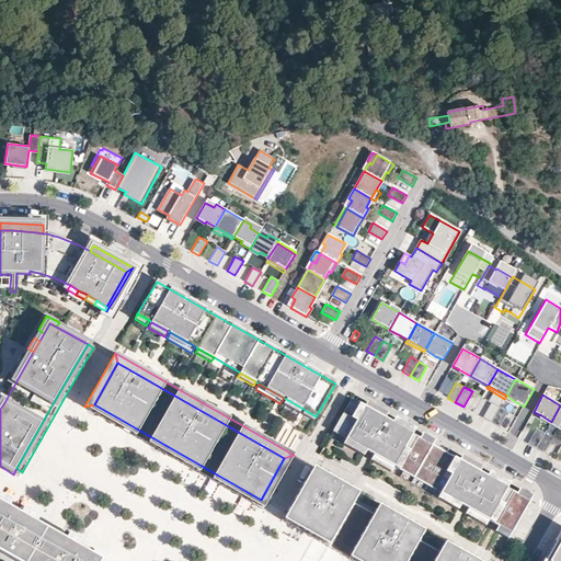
[(298,414),(301,408),(286,399),(283,404),(298,414)]
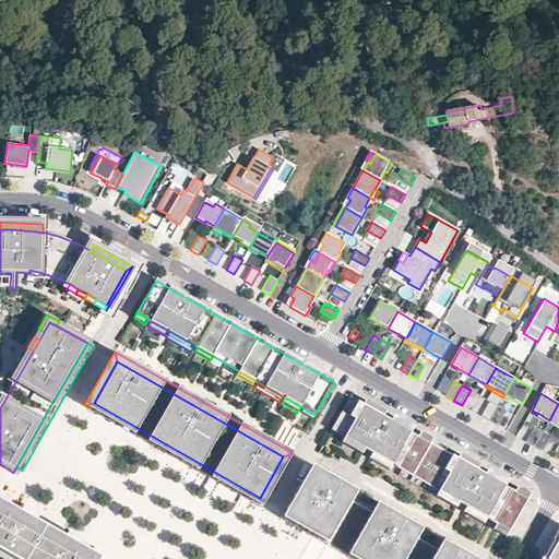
[(363,405),(349,397),(331,430),(341,436),(344,438),(365,449),(368,444),(375,449),(372,453),(392,465),(402,471),(436,489),(459,502),(462,498),(470,502),(466,508),(486,519),(497,524),(509,532),(527,499),(514,491),(504,486),(485,475),(458,459),(430,443),(418,437),(411,432),(391,420),(383,417),(363,405)]
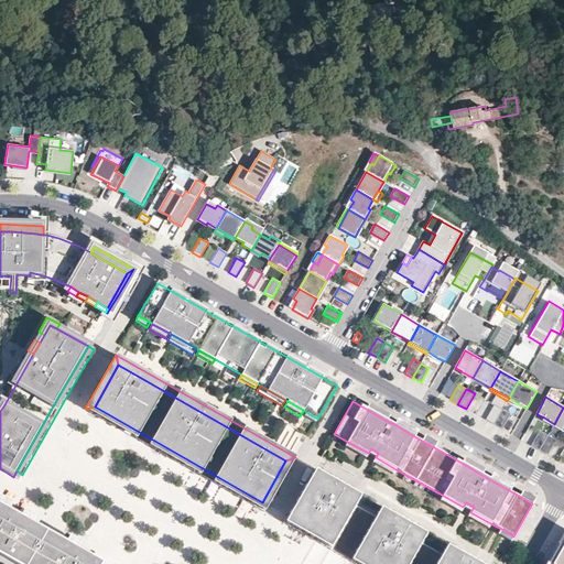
[(390,415),(369,403),(366,409),(387,421),(390,415)]
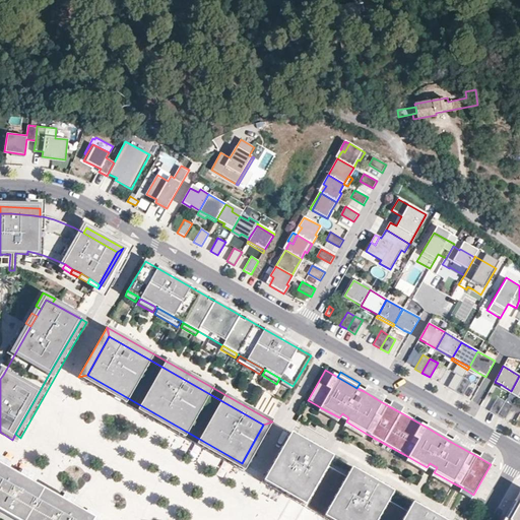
[(455,391),(463,378),(455,373),(448,387),(455,391)]
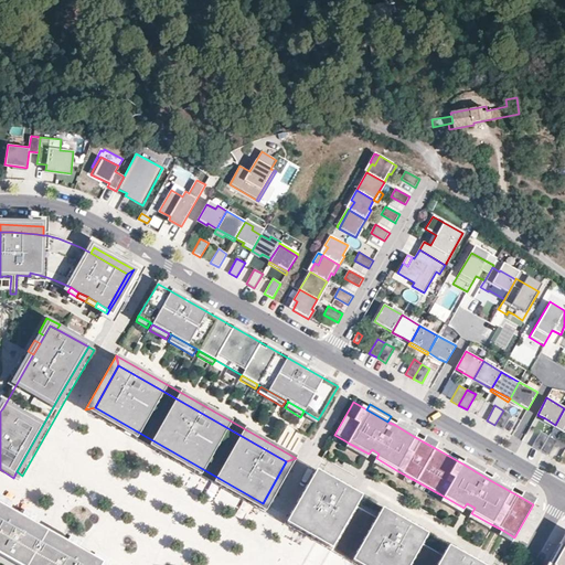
[(104,419),(265,513),(263,503),(95,407),(85,409),(104,419)]
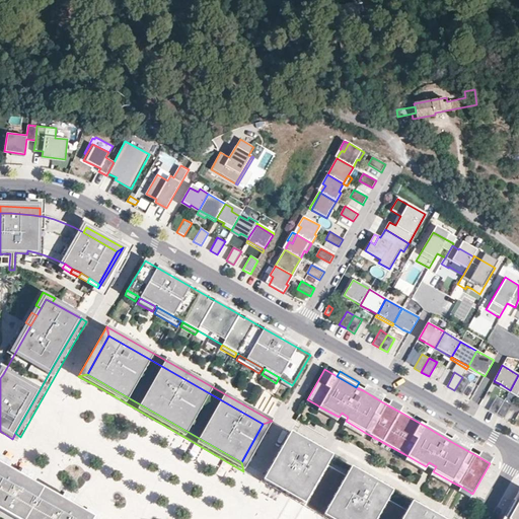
[(518,375),(510,390),(518,394),(518,375)]
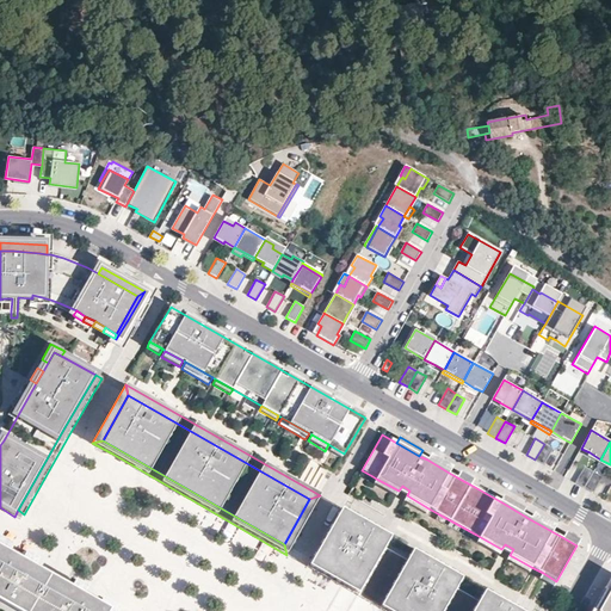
[(543,466),(553,449),(544,444),(535,460),(543,466)]
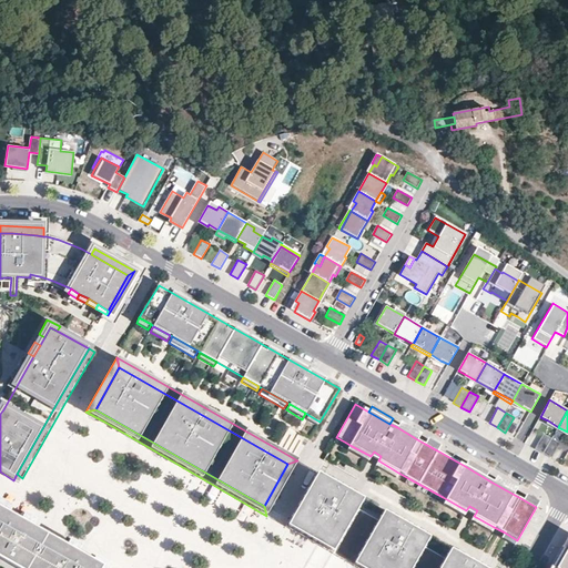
[(320,422),(308,415),(306,419),(317,426),(320,422)]
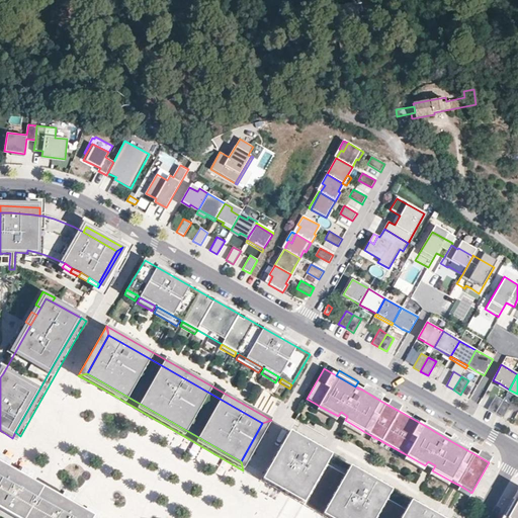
[(383,396),(365,385),(362,390),(380,401),(383,396)]
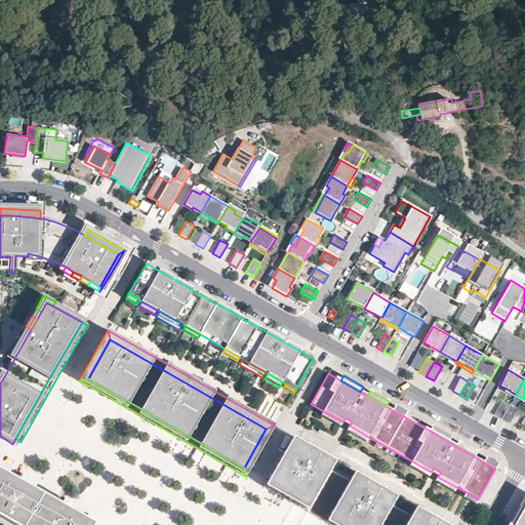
[(501,419),(510,405),(502,401),(494,415),(501,419)]
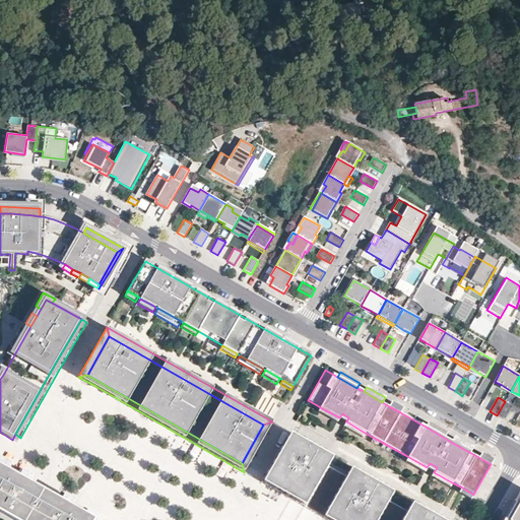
[(317,405),(308,400),(306,405),(314,410),(317,405)]
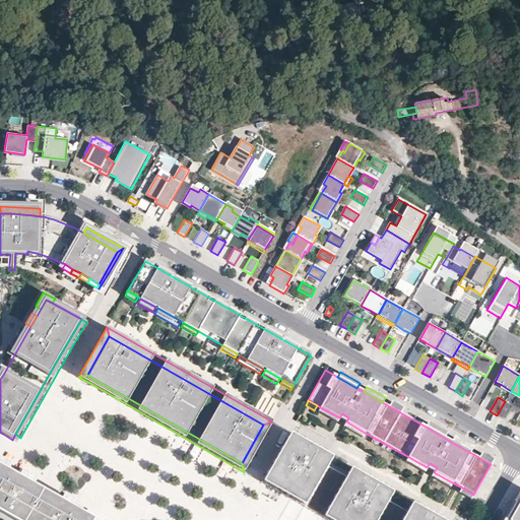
[(403,408),(391,401),(389,406),(400,412),(403,408)]
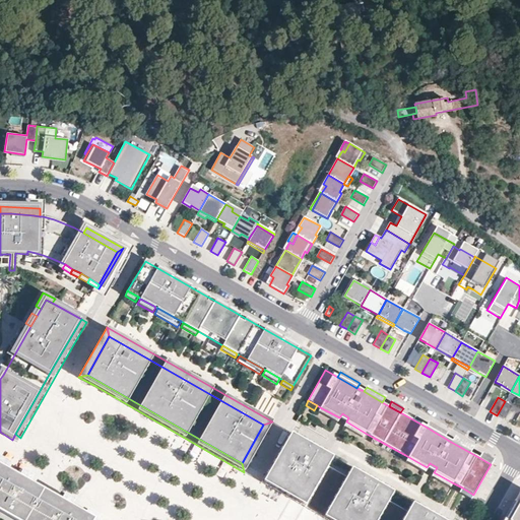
[(505,419),(512,406),(505,401),(497,415),(505,419)]
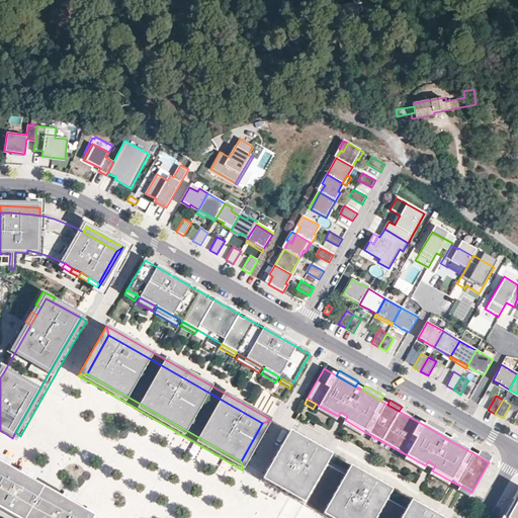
[(338,416),(319,406),(317,411),(335,421),(338,416)]
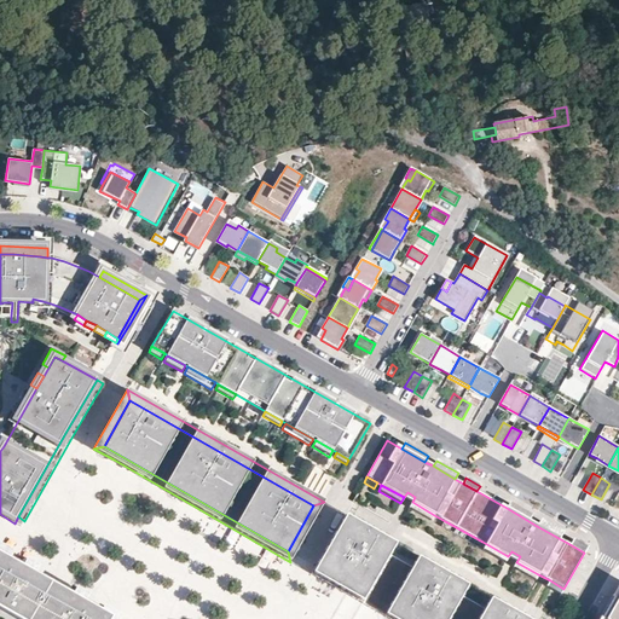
[(415,497),(408,492),(404,497),(412,502),(415,497)]
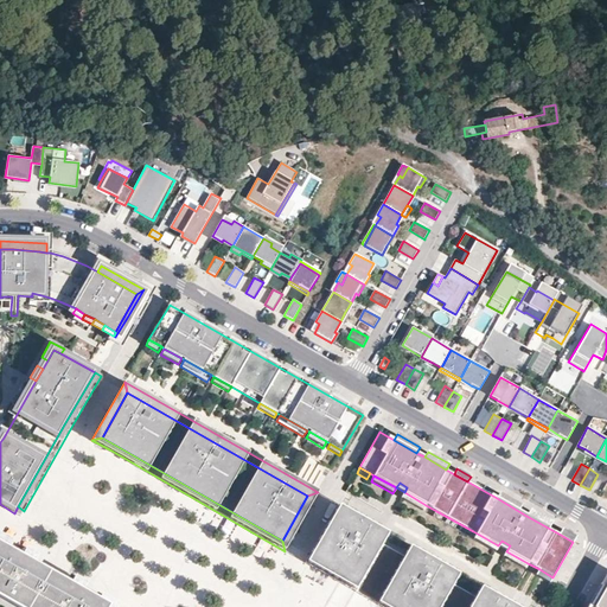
[(285,551),(318,492),(307,496),(282,541),(285,551)]
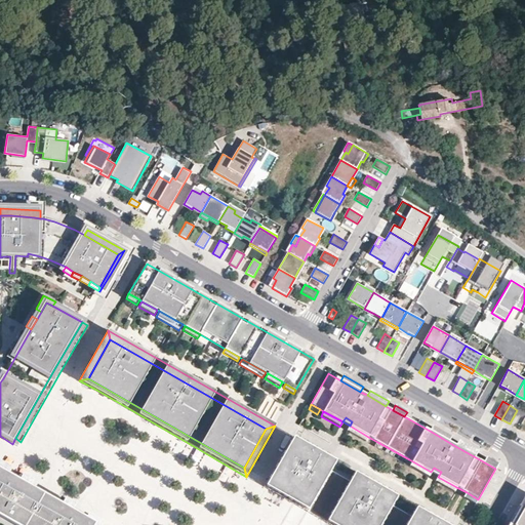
[(368,437),(350,426),(347,431),(365,442),(368,437)]
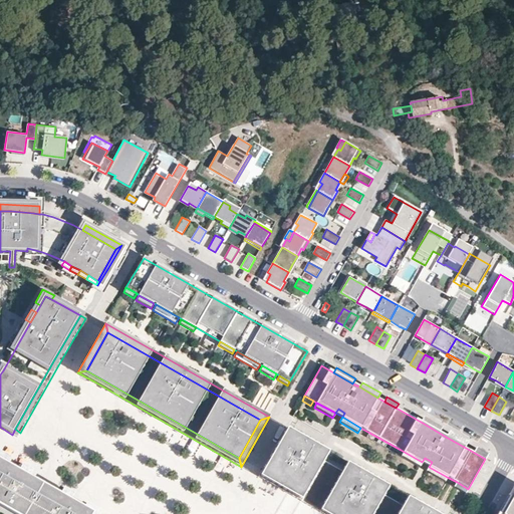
[(442,428),(423,418),(421,422),(439,433),(442,428)]
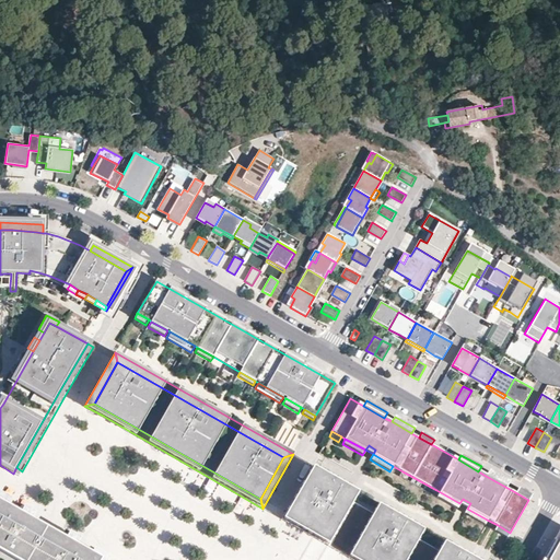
[(509,482),(489,470),(486,476),(505,487),(509,482)]
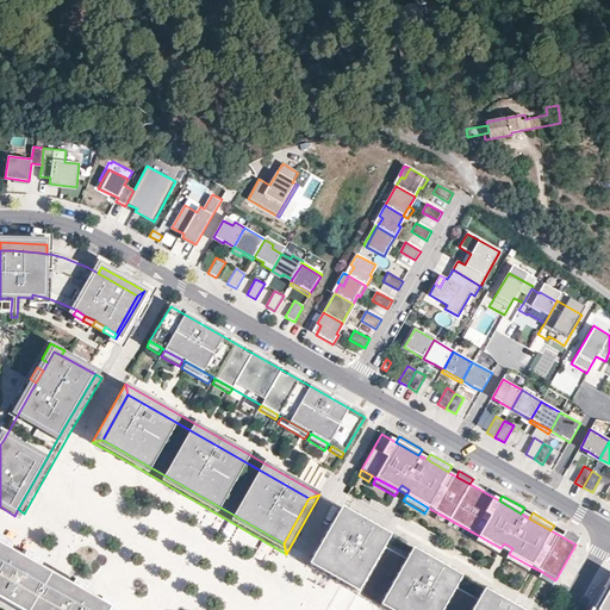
[(475,534),(439,514),(435,518),(472,540),(475,534)]
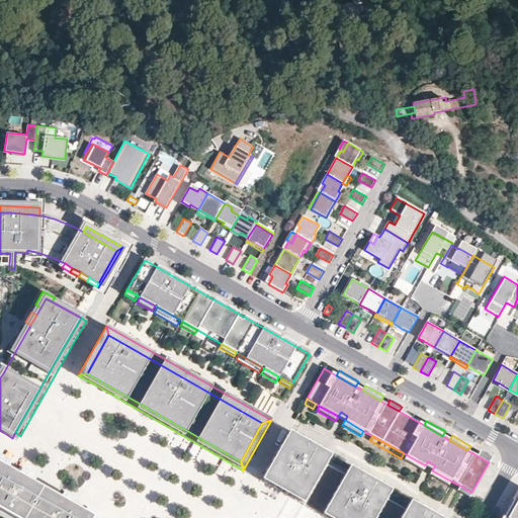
[(287,446),(270,477),(308,498),(342,517),(433,517),(331,459),(292,437),(287,446)]
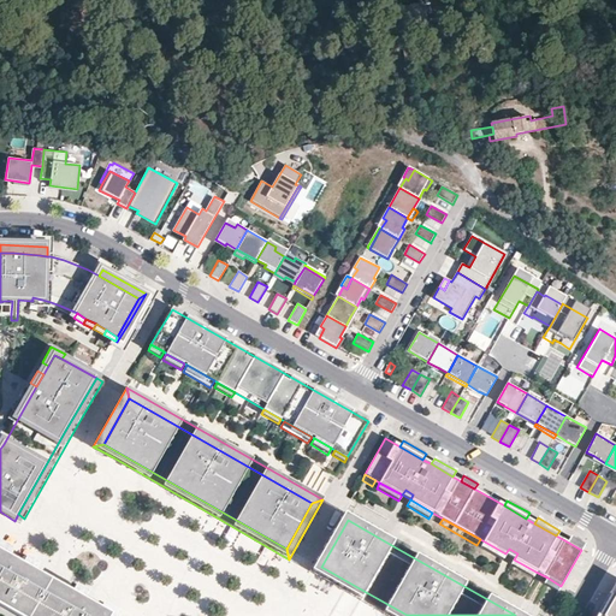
[(407,615),(366,592),(321,567),(342,531),(335,527),(309,570),(344,591),(388,615),(407,615)]
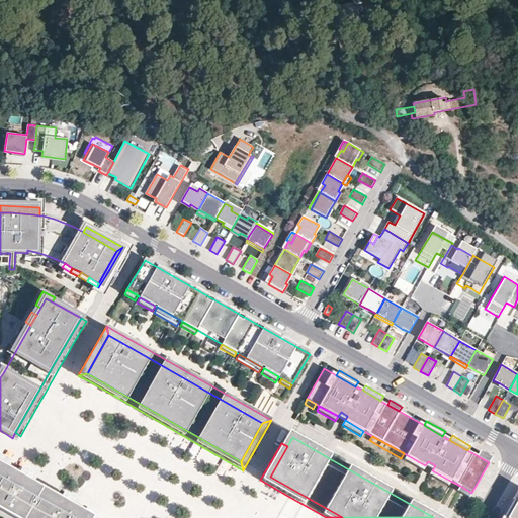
[(492,458),(480,451),(477,455),(489,462),(492,458)]
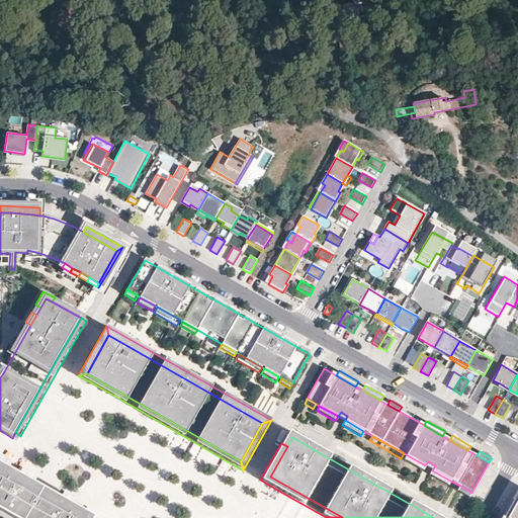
[(425,465),(407,455),(404,460),(422,470),(425,465)]
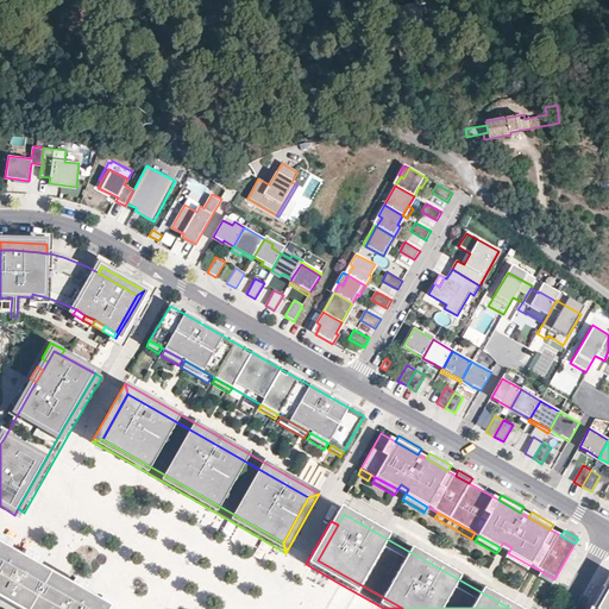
[(512,547),(503,542),(500,547),(508,553),(512,547)]
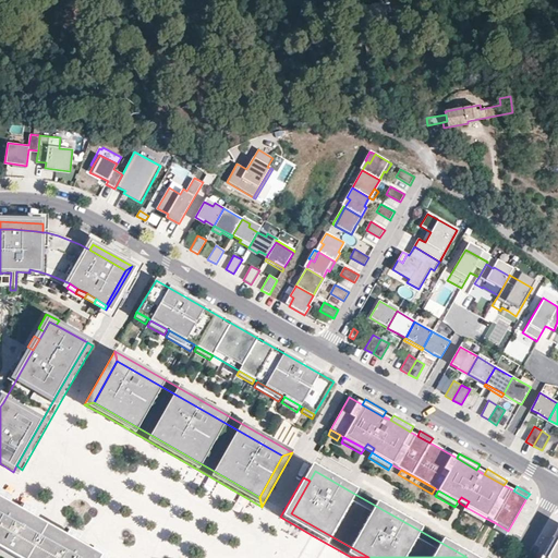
[(0,498),(0,507),(87,557),(99,557),(101,556),(4,500),(0,498)]
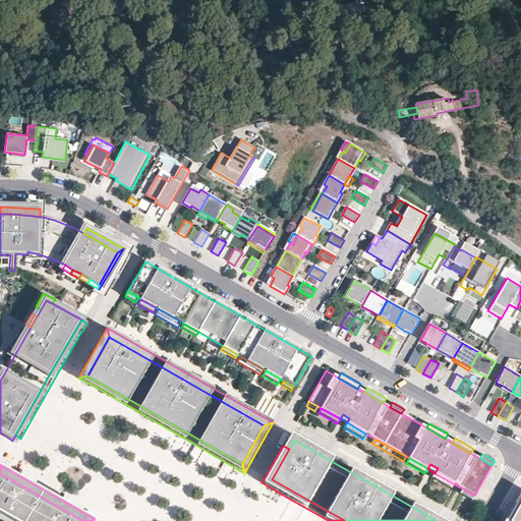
[(0,511),(17,520),(81,520),(0,473),(0,511)]
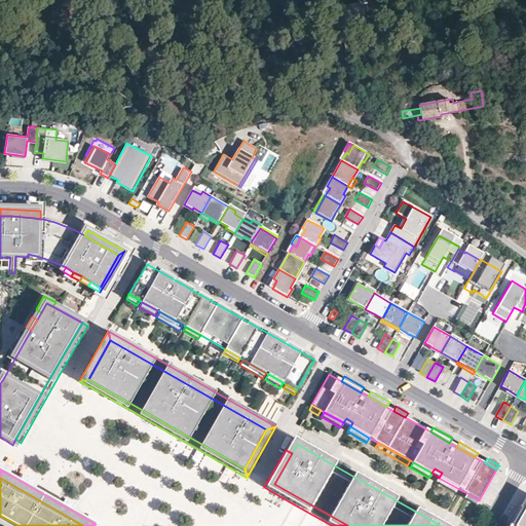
[(457,488),(439,478),(436,482),(455,493),(457,488)]
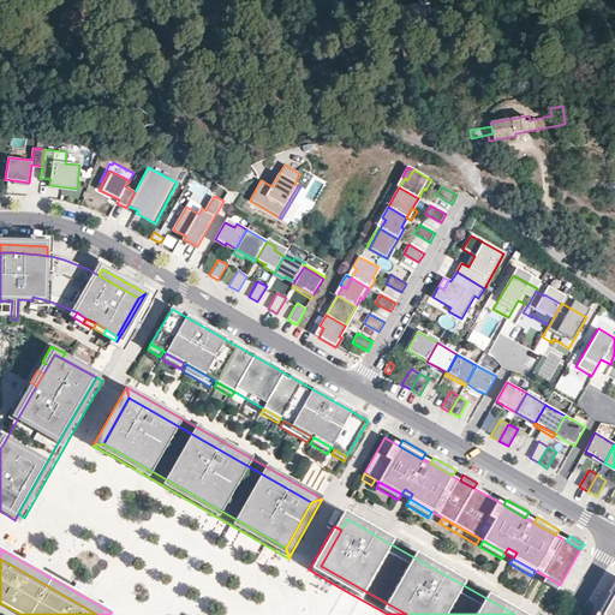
[(560,585),(547,577),(543,583),(557,591),(560,585)]
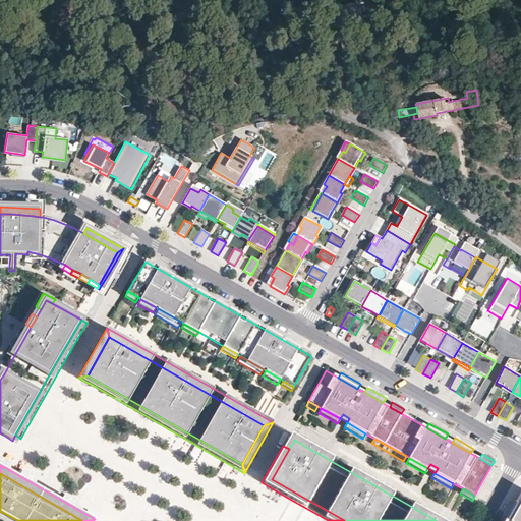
[(520,520),(520,496),(520,497),(506,520),(520,520)]
